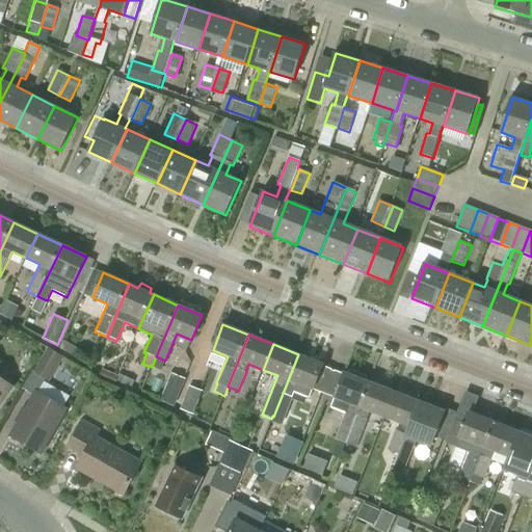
[(33,373),(49,382),(63,356),(48,347),(33,373)]
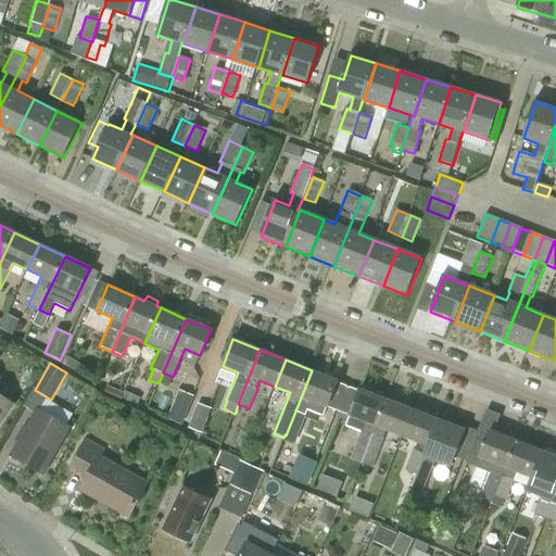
[(312,370),(286,436),(297,439),(312,401),(327,407),(338,380),(312,370)]
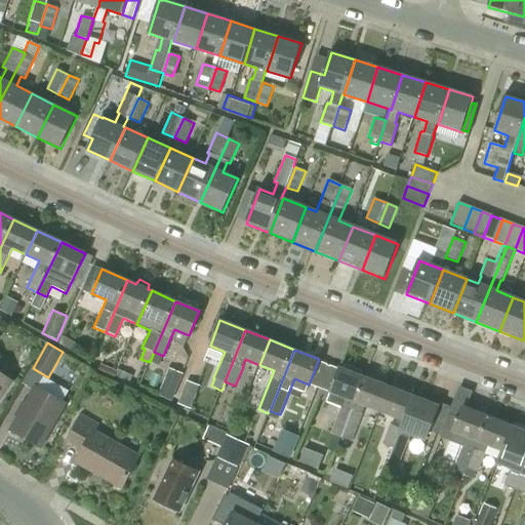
[(0,398),(11,382),(0,373),(0,360),(1,360),(0,359),(0,398)]
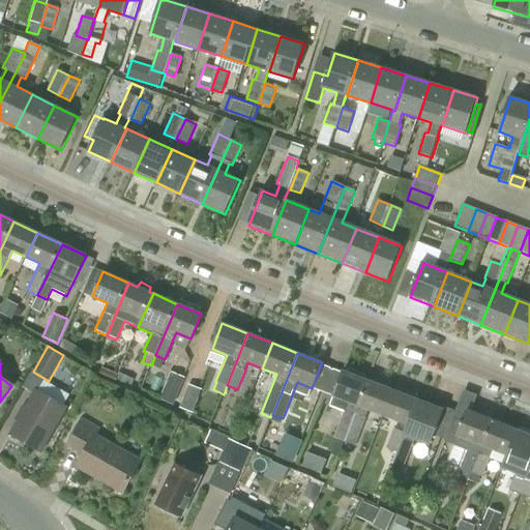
[(333,396),(330,406),(344,411),(334,438),(333,438),(337,440),(344,442),(345,442),(369,381),(358,377),(359,374),(349,370),(347,373),(344,372),(333,396)]
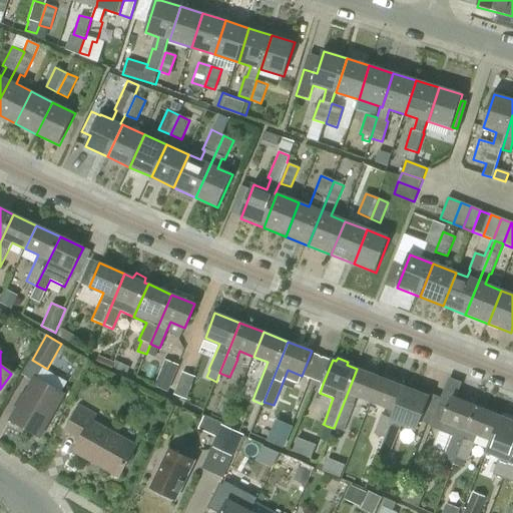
[(154,387),(167,393),(178,366),(165,360),(154,387)]
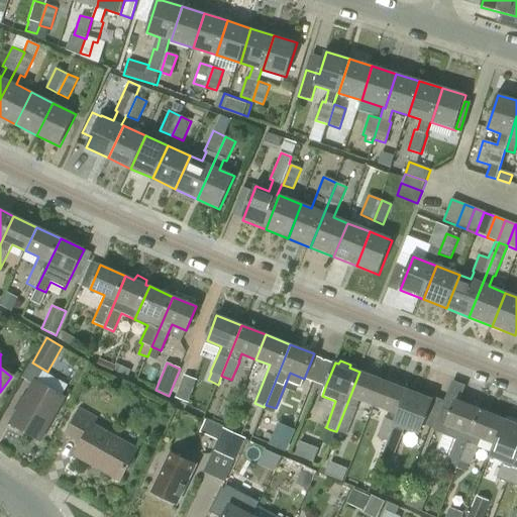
[(359,372),(336,431),(346,435),(358,400),(374,405),(383,381),(359,372)]
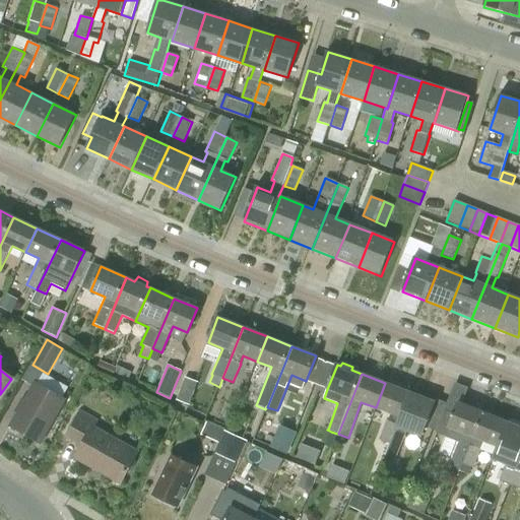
[(184,377),(176,400),(189,405),(197,382),(184,377)]
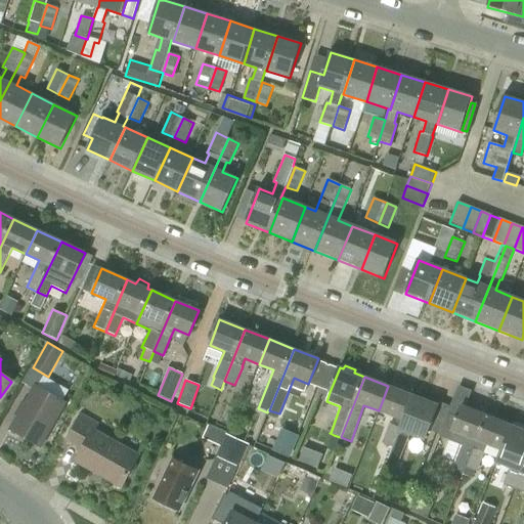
[(388,386),(379,410),(401,420),(404,421),(413,396),(388,386)]
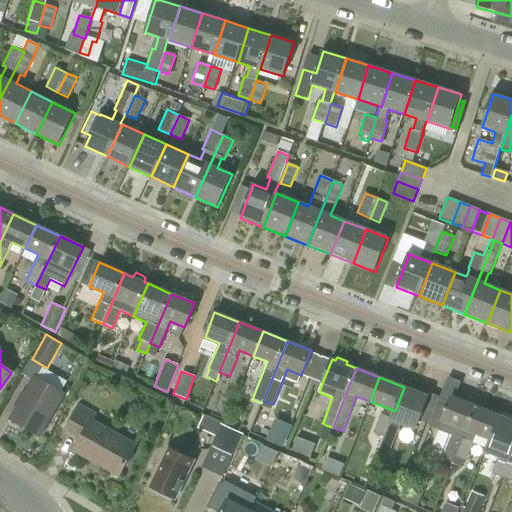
[(11,422),(39,437),(63,394),(35,378),(11,422)]
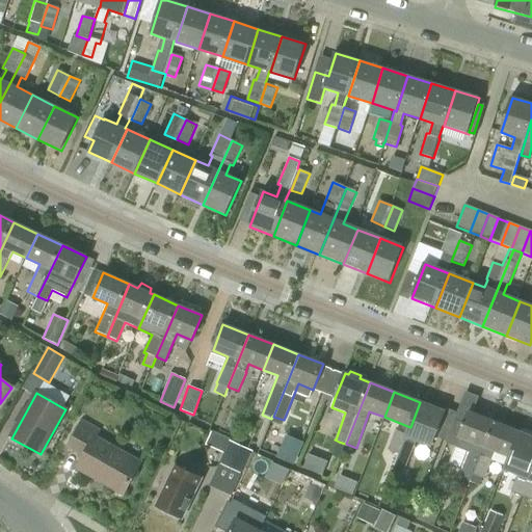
[(397,454),(392,470),(394,471),(403,474),(416,442),(430,448),(434,436),(435,436),(445,411),(443,410),(420,402),(410,427),(407,426),(404,434),(405,434),(398,454),(397,454)]
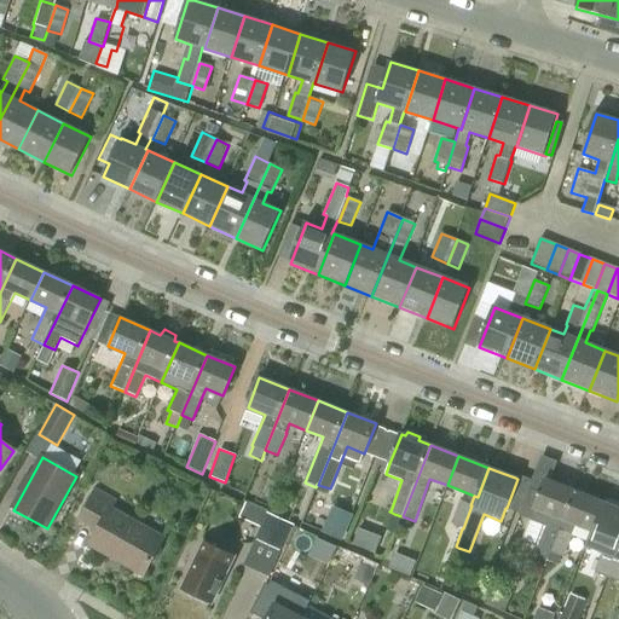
[(562,521),(563,522),(574,492),(544,481),(539,495),(530,491),(520,516),(545,526),(534,554),(537,555),(533,562),(538,565),(534,574),(541,577),(548,559),(549,559),(560,530),(559,530),(562,521)]
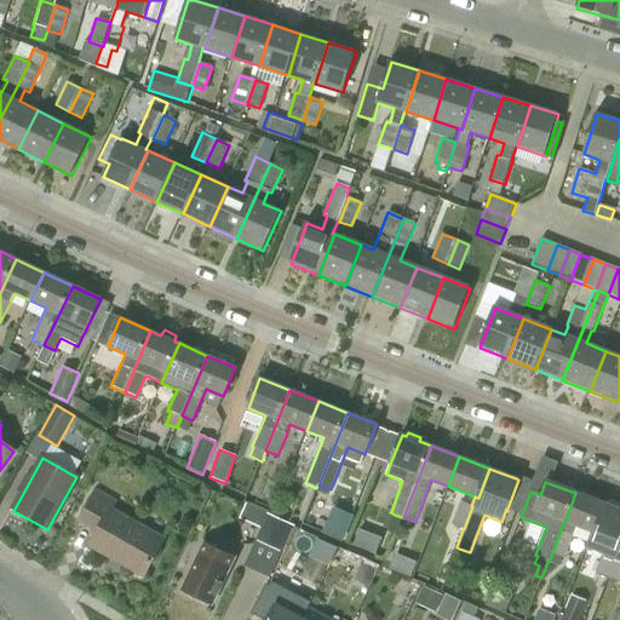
[(78,522),(97,533),(90,547),(143,578),(164,540),(112,511),(116,501),(96,491),(78,522)]
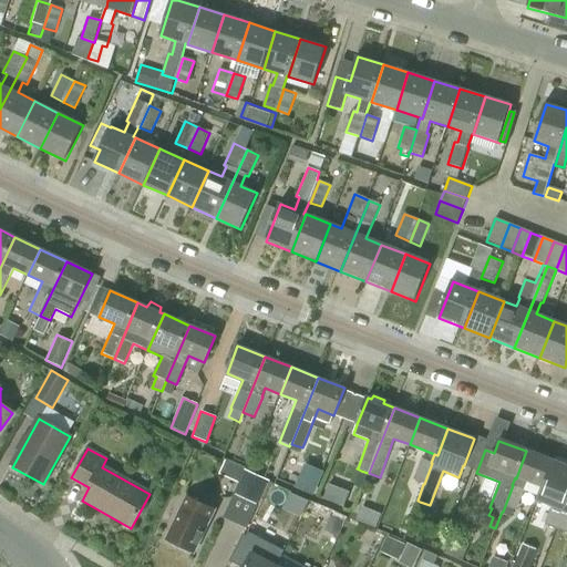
[(535,502),(536,502),(553,461),(526,451),(516,478),(540,487),(535,502)]
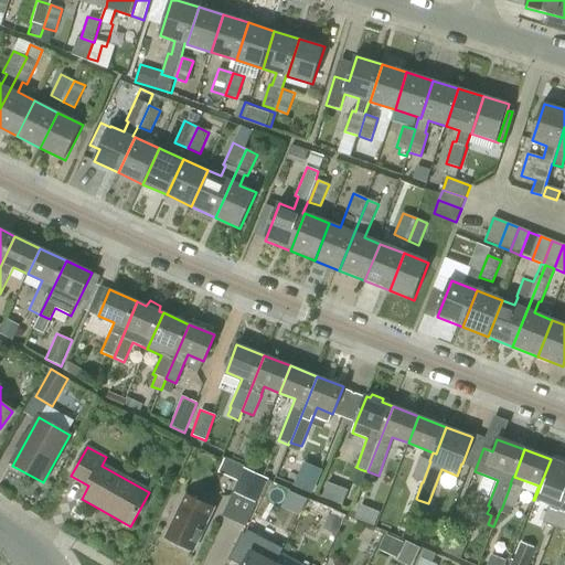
[(419,457),(411,478),(422,482),(423,482),(430,461),(429,461),(419,457)]
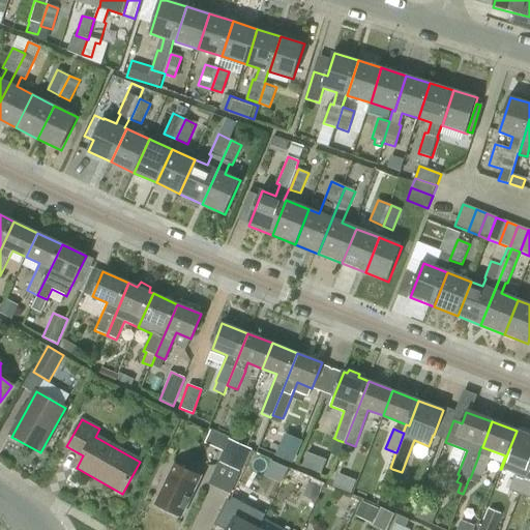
[(208,486),(230,495),(240,472),(241,473),(253,450),(210,431),(204,443),(223,451),(217,462),(218,463),(208,486)]
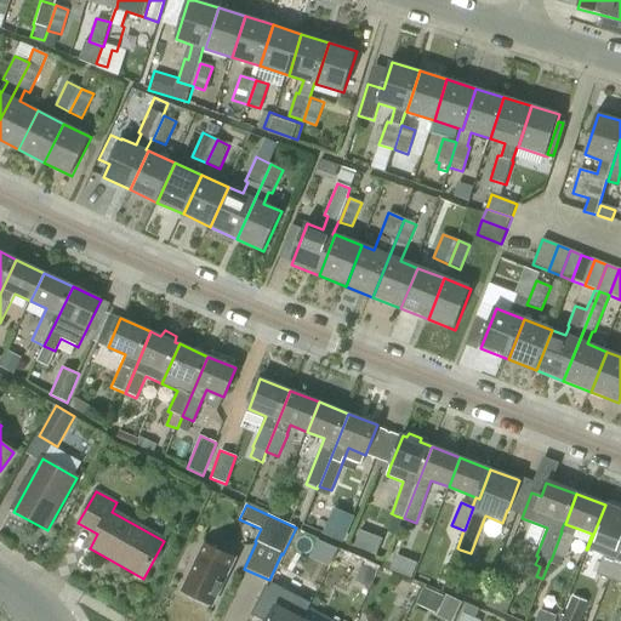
[(596,575),(610,580),(620,550),(620,511),(605,505),(587,550),(603,556),(596,575)]
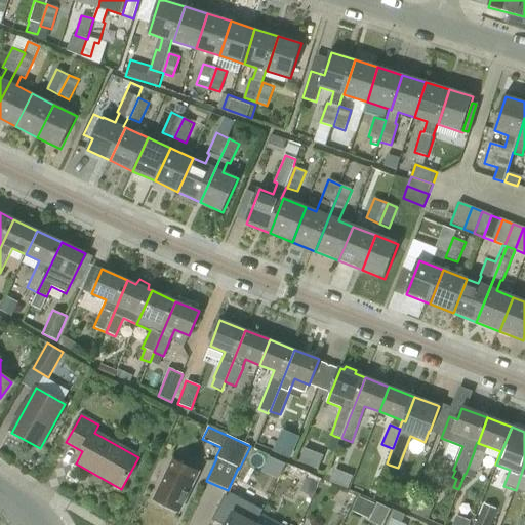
[(274,450),(290,457),(297,438),(281,431),(274,450)]
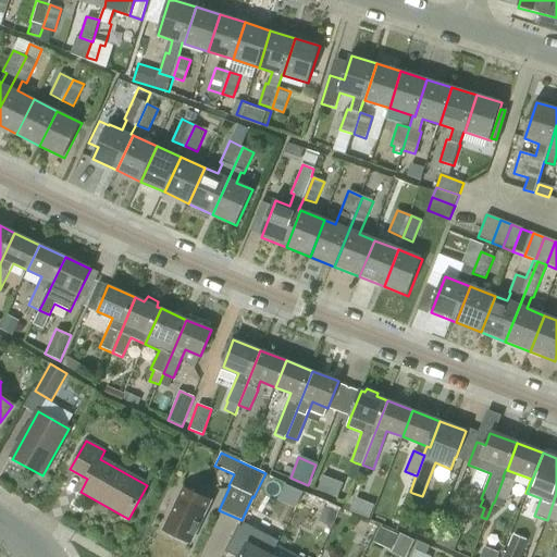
[(330,474),(323,490),(343,497),(349,482),(330,474)]
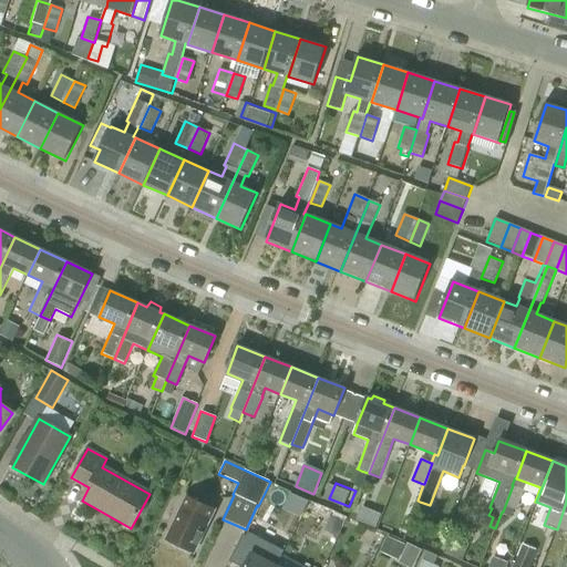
[(523,490),(513,485),(503,512),(504,513),(506,507),(515,511),(523,490)]
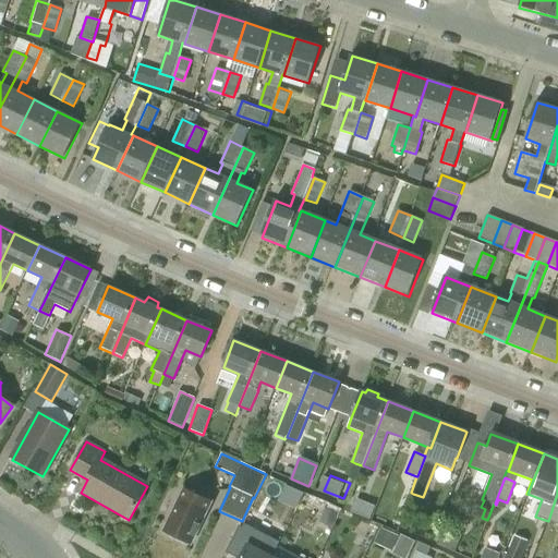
[(290,484),(283,500),(303,508),(310,493),(290,484)]
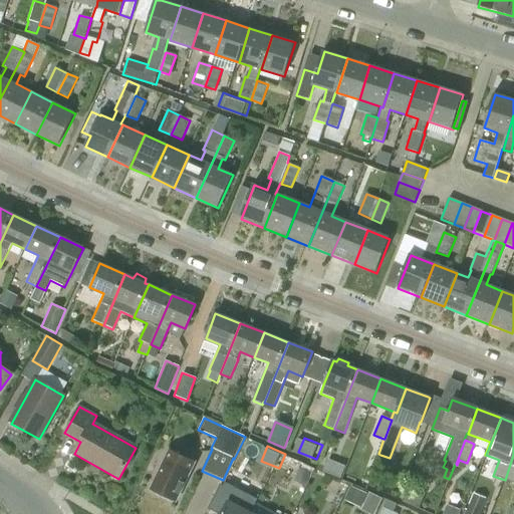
[(187,460),(170,452),(151,491),(176,503),(191,472),(183,468),(187,460)]
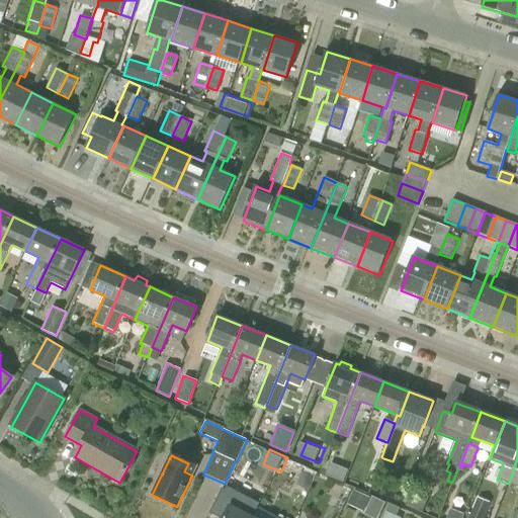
[(517,458),(509,484),(517,487),(517,486),(517,458)]
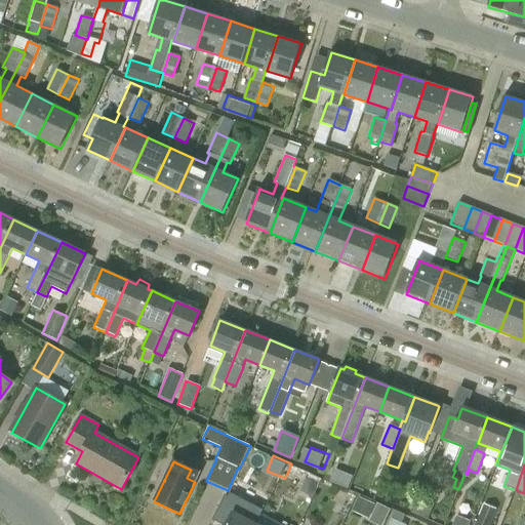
[(391,519),(388,524),(405,524),(402,524),(405,516),(395,512),(392,519),(391,519)]
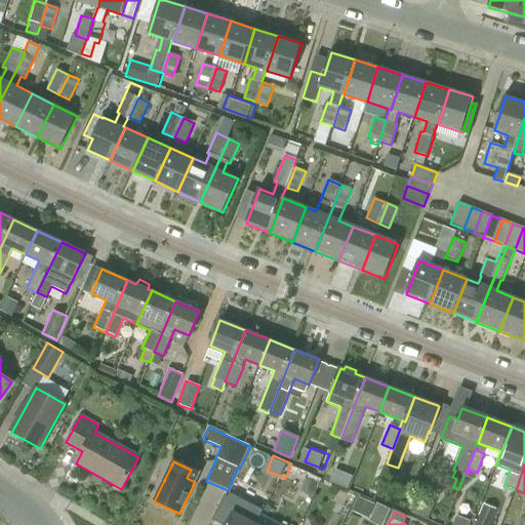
[(227,524),(255,524),(232,514),(227,524)]
